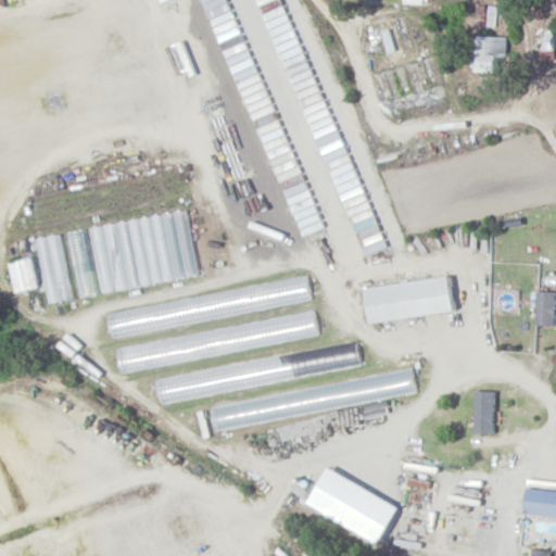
[(230,12),(226,0),(202,0),(209,19),(230,12)]
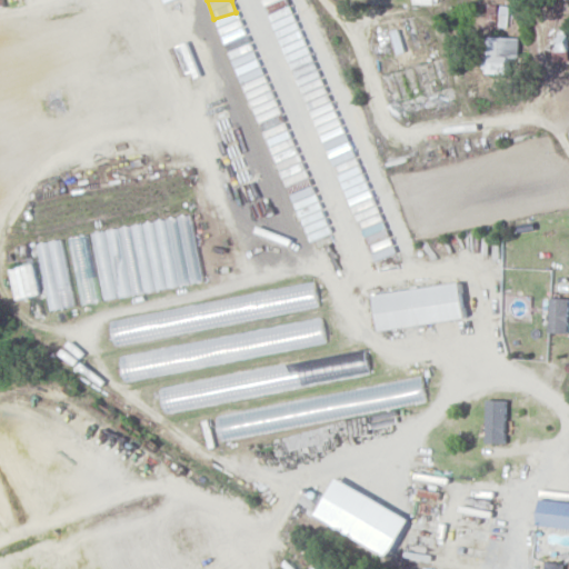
[(522,38),(488,37),(487,73),(509,75),(510,59),(521,59),(522,38)]
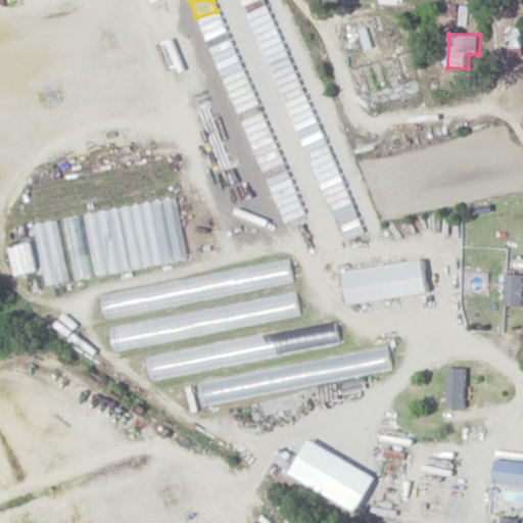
[(510,57),(522,57),(522,34),(510,34),(510,57)]
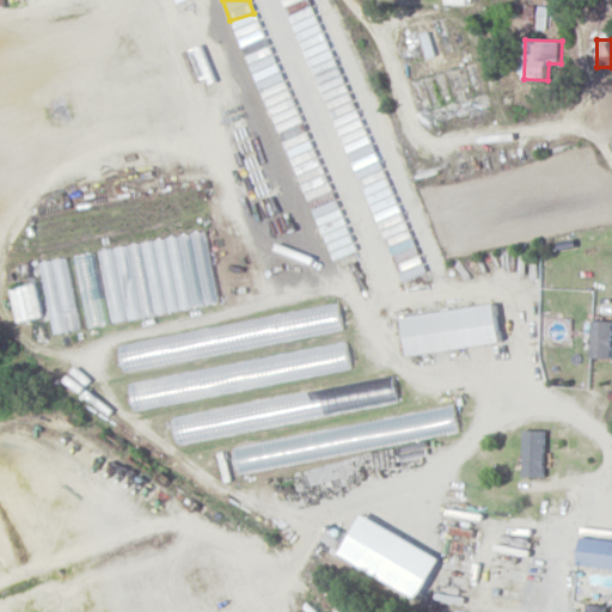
[(112,320),(219,303),(207,231),(99,249),(112,320)]
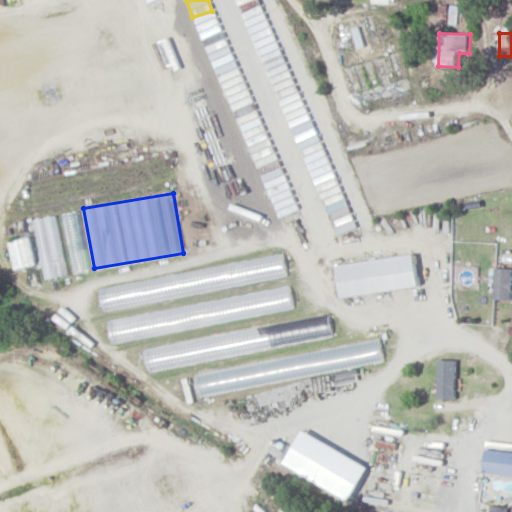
[(71,273),(88,271),(81,210),(63,212),(71,273)]
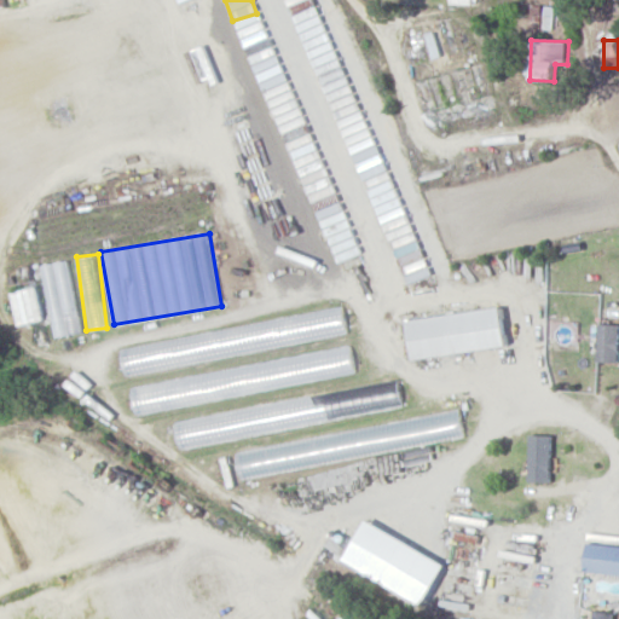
[(69,260),(42,264),(52,336),(79,333),(69,260)]
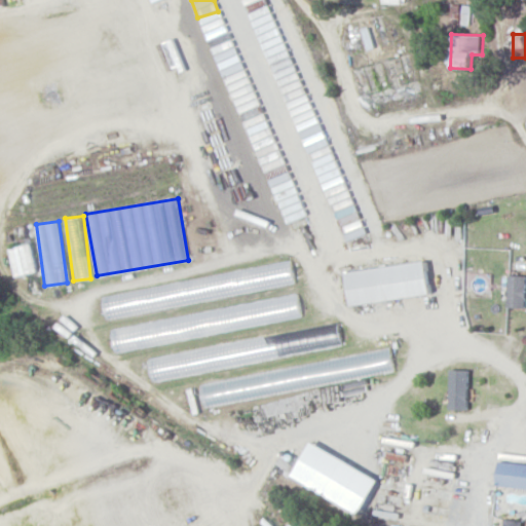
[(14,275),(35,273),(32,243),(11,247),(14,275)]
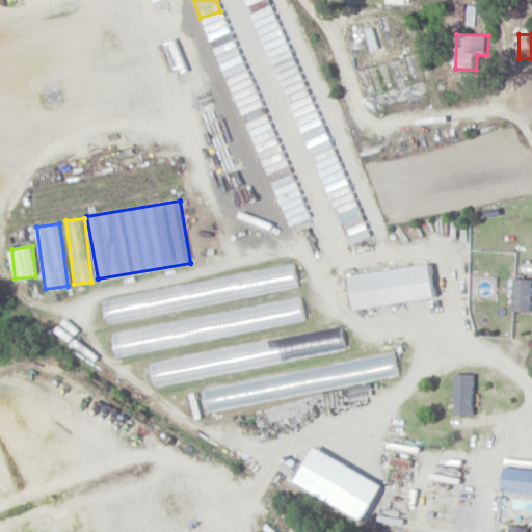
[(350,273),(355,308),(436,296),(431,263),(350,273)]
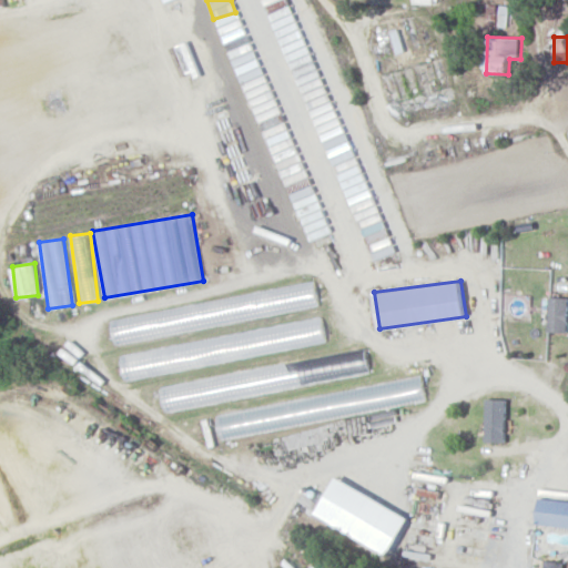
[(567,296),(548,296),(548,332),(567,333),(567,296)]
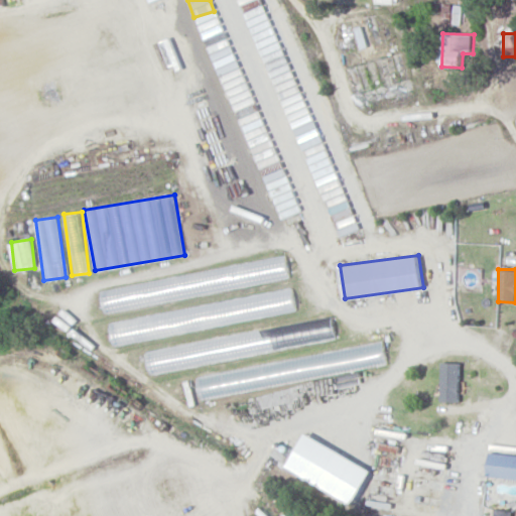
[(296,313),(292,290),(109,319),(113,344),(296,313)]
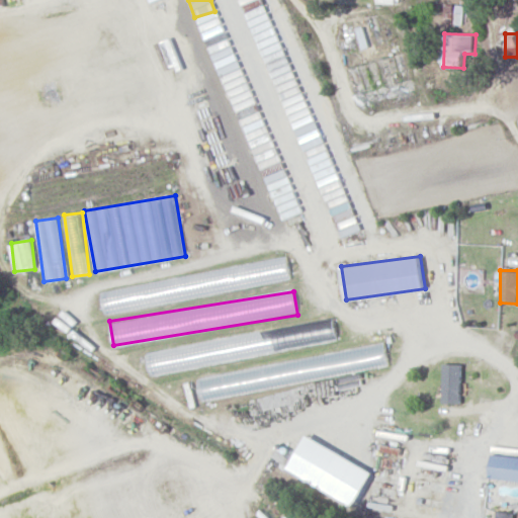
[(366,355),(368,362),(375,361),(376,366),(389,363),(383,344),(378,345),(380,353),(366,355)]
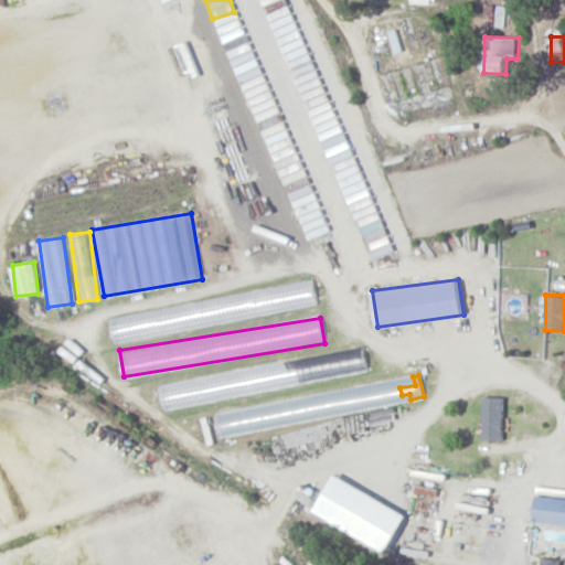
[(504,396),(484,396),(482,438),(503,439),(504,396)]
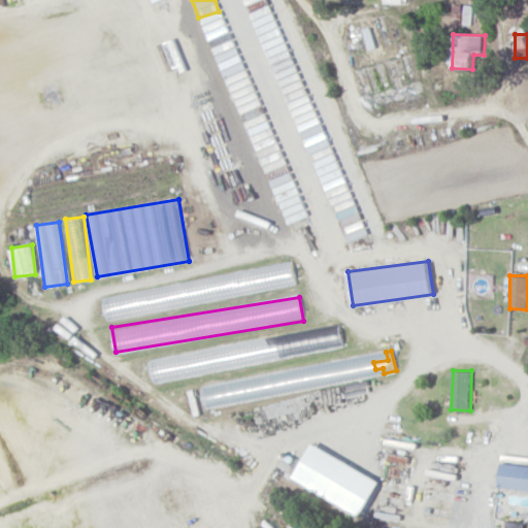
[(380,480),(311,442),(293,477),(361,515),(380,480)]
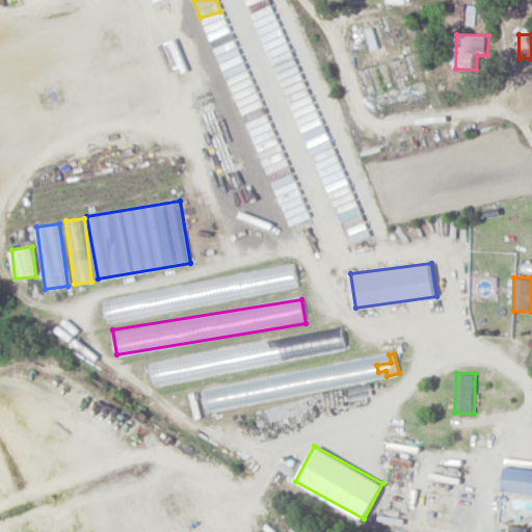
[(531,494),(531,469),(504,466),(500,489),(531,494)]
